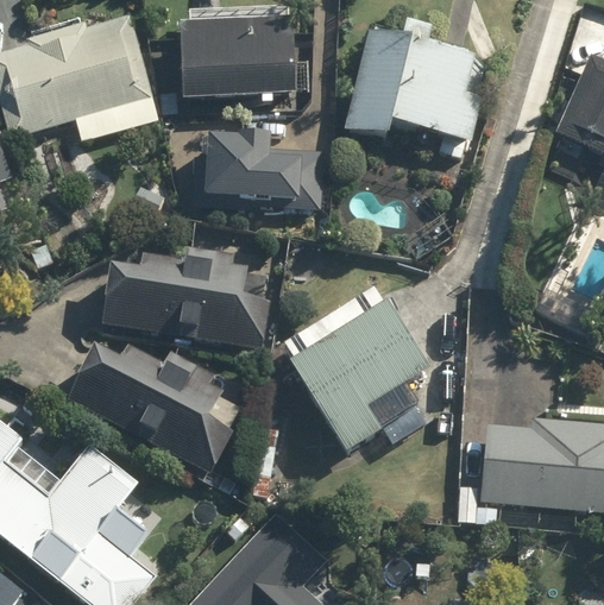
[(79,140),(161,118),(131,13),(0,49),(0,119),(6,140),(73,121),(79,140)]
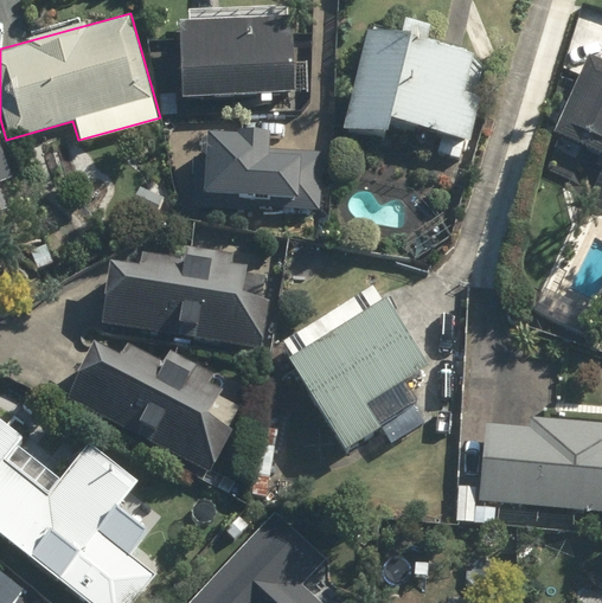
[(186,23),(185,98),(296,100),(298,24),(186,23)]
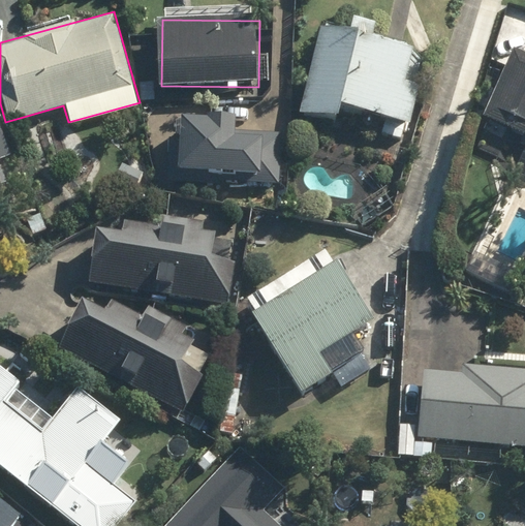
[(351,32),(319,25),(300,112),(345,122),(348,107),(380,116),(376,133),(400,140),(403,125),(410,127),(421,87),(409,84),(419,50),(376,38),(379,26),(354,20),(351,32)]
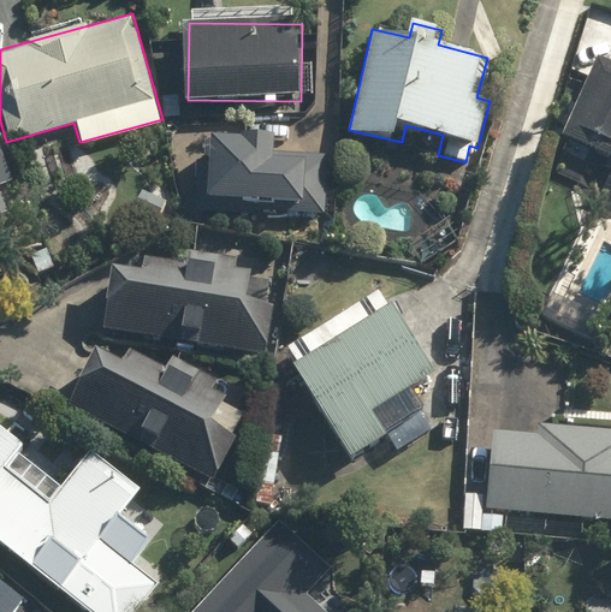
[(610,58),(597,53),(549,173),(610,197),(610,209),(606,223),(610,224),(610,58)]
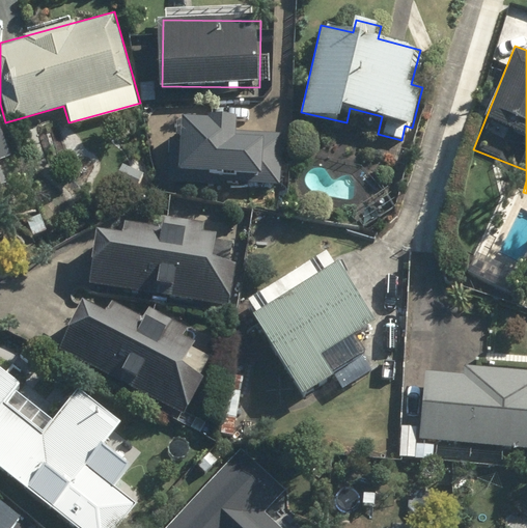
[(283,179),(286,111),(168,107),(165,183),(194,184),(194,175),(283,179)]
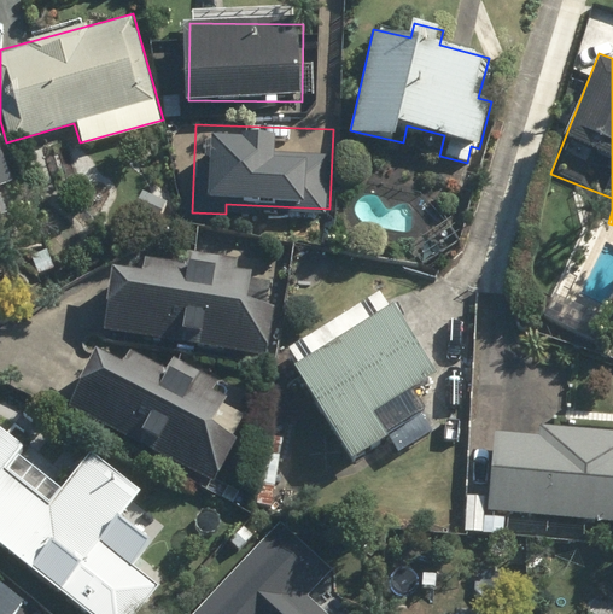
[(0,212),(6,210),(0,196),(0,182),(11,179),(0,150),(0,212)]
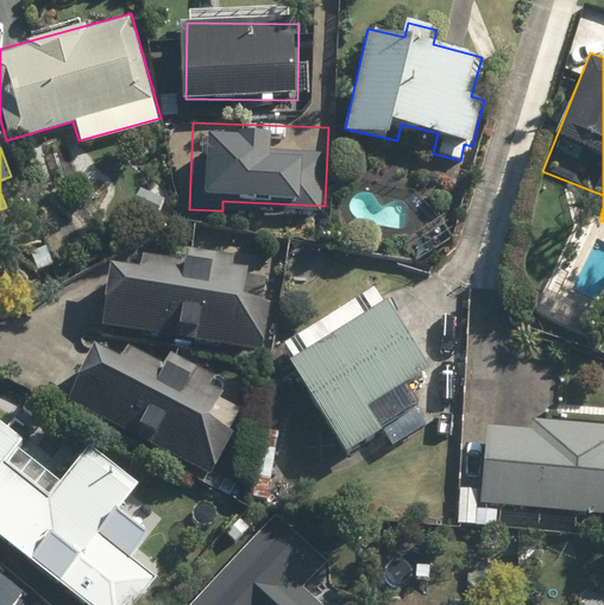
[(140,266),(109,263),(101,328),(265,350),(272,301),(243,297),(249,250),(177,240),(176,254),(143,251),(140,266)]
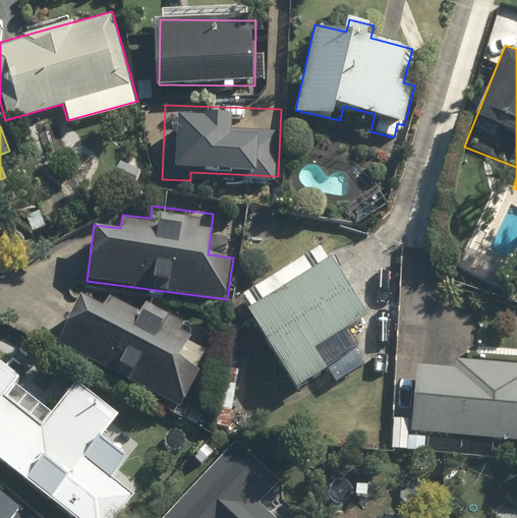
[(370,315),(323,243),(240,297),(300,389),(364,347),(351,328),(370,315)]
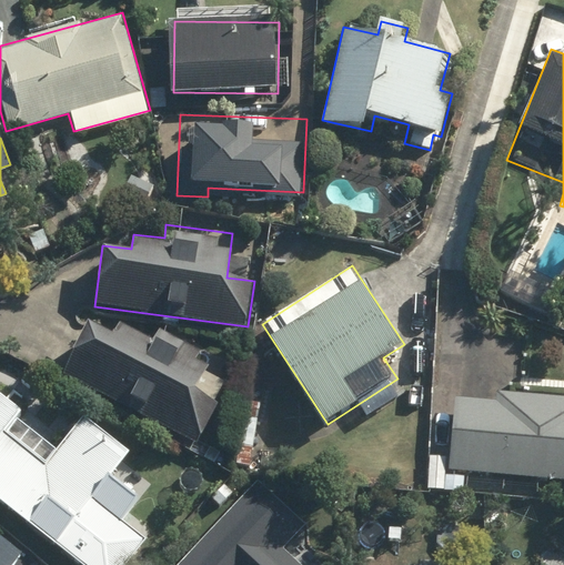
[(116,323),(107,340),(88,330),(64,371),(193,443),(217,401),(237,366),(158,323),(148,341),(116,323)]
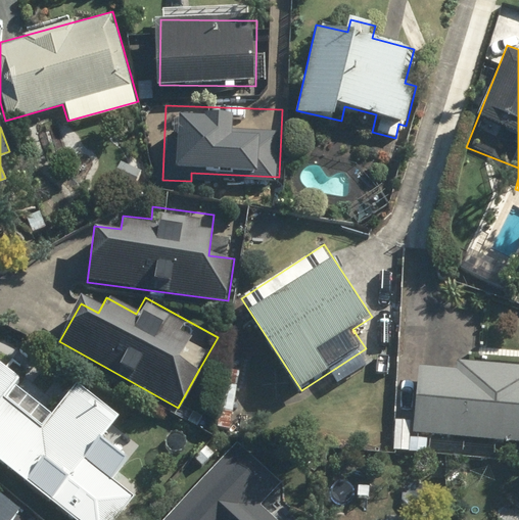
[(392,416),(390,450),(428,452),(429,440),(518,444),(518,345),(518,362),(455,359),(455,368),(417,366),(414,417),(392,416)]
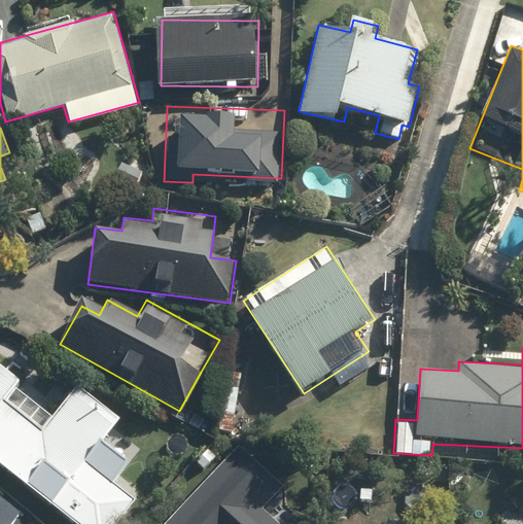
[(0,462),(76,523),(80,523),(114,482),(85,459),(118,417),(76,384),(40,428),(3,398),(19,379),(0,364),(0,462)]
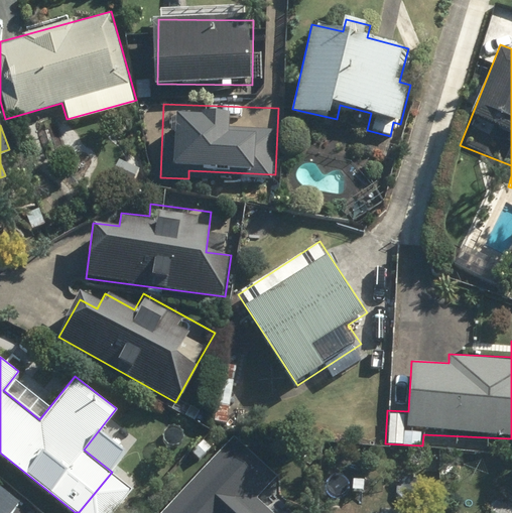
[(273,512),(257,497),(267,486),(222,443),(156,512),(273,512)]
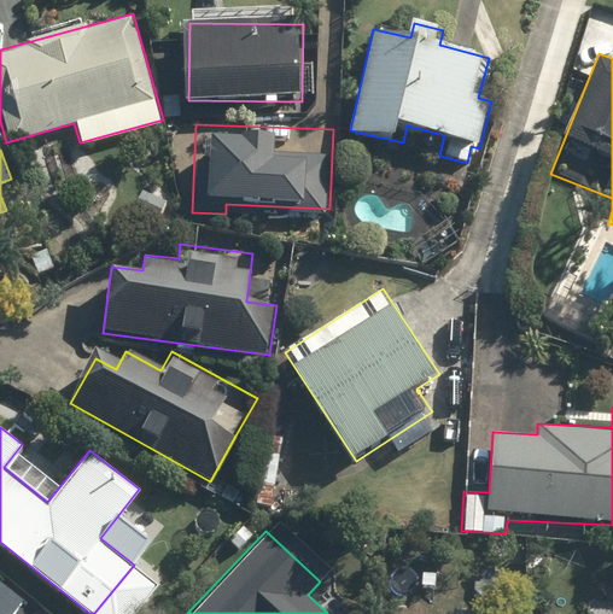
All buildings are outlined.
